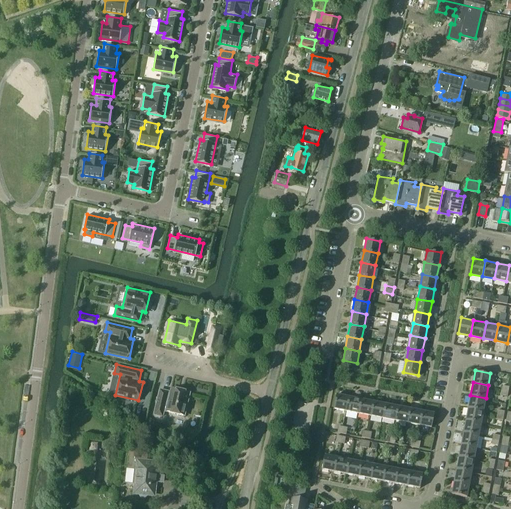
[(190,391),(171,386),(170,390),(160,387),(154,413),(163,415),(164,409),(185,414),(190,391)]
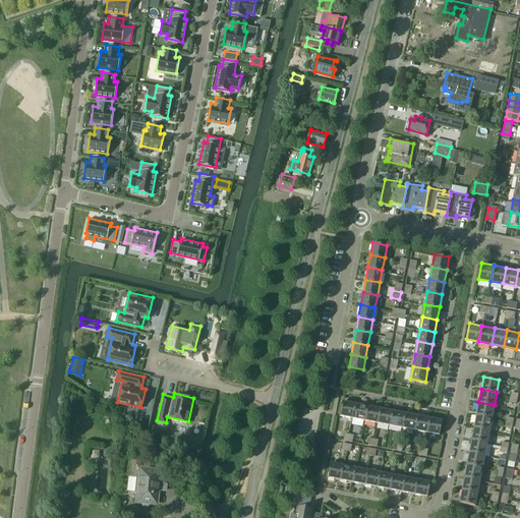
[(352,416),(355,402),(342,400),(340,414),(352,416)]
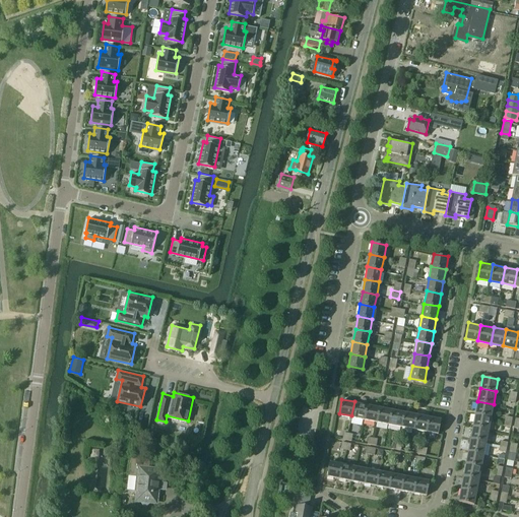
[(364,418),(367,404),(354,401),(351,415),(364,418)]
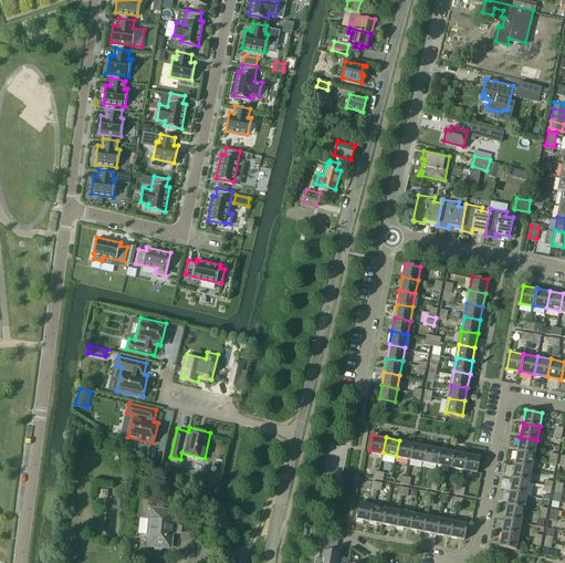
[(534,454),(537,440),(520,437),(518,450),(534,454)]
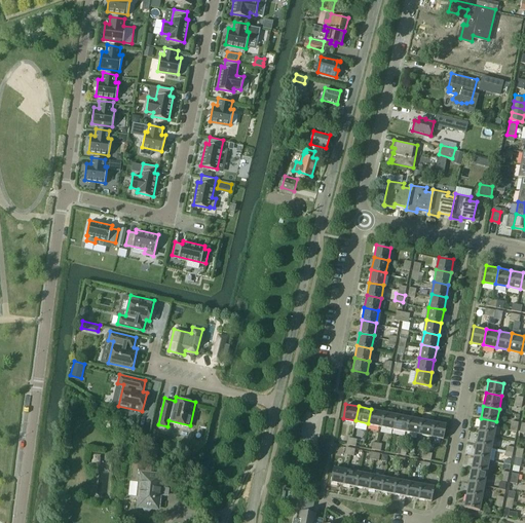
[(380,425),(383,411),(371,409),(368,423),(380,425)]
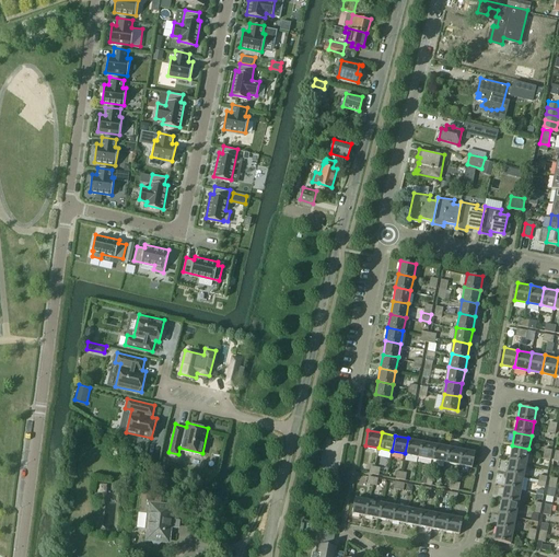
[(419,455),(421,440),(408,438),(405,453),(419,455)]
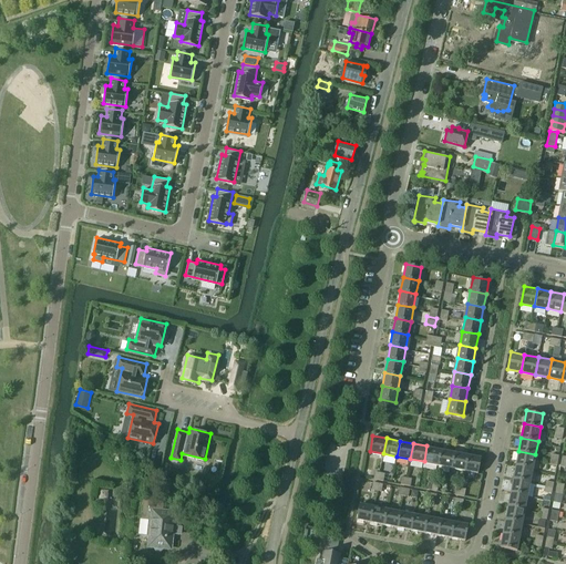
[(438,464),(441,449),(426,445),(424,461),(438,464)]
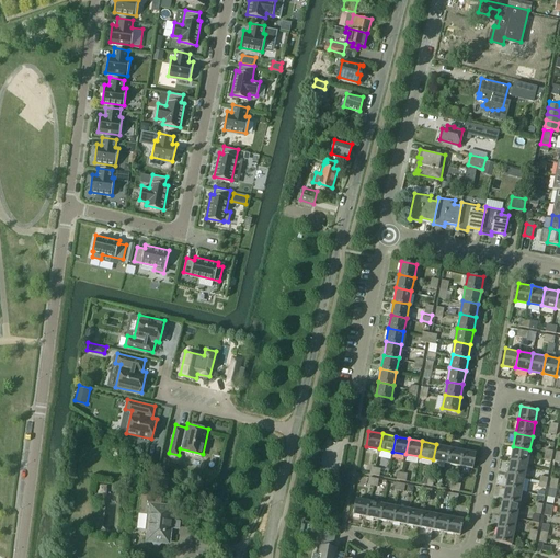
[(446,462),(449,446),(436,444),(433,459),(446,462)]
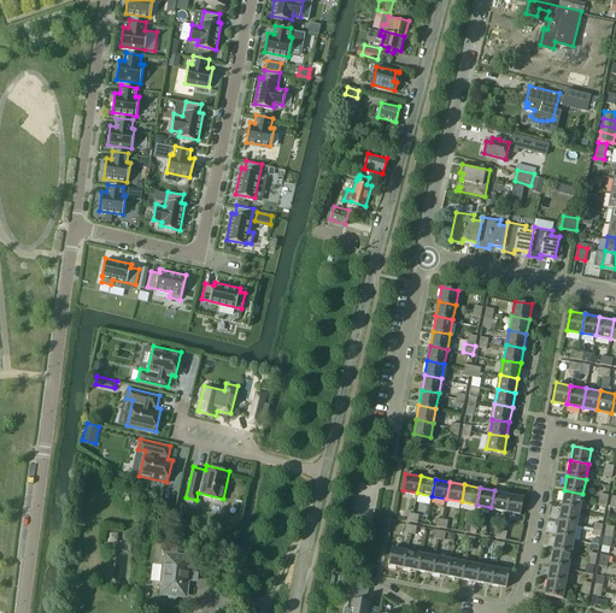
[(505,511),(509,493),(494,490),(491,507),(505,511)]
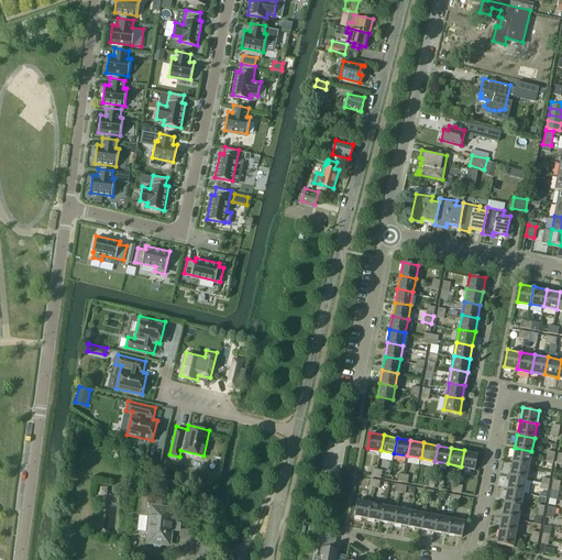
[(529,464),(531,451),(515,448),(511,461),(529,464)]
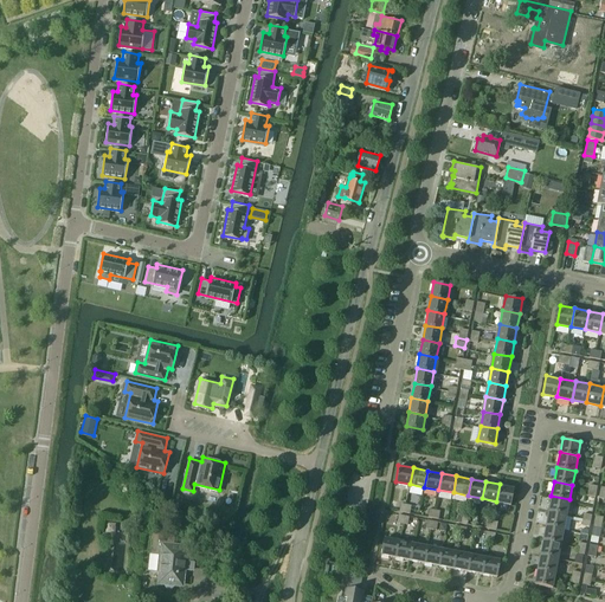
[(500,484),(496,502),(512,504),(514,487),(500,484)]
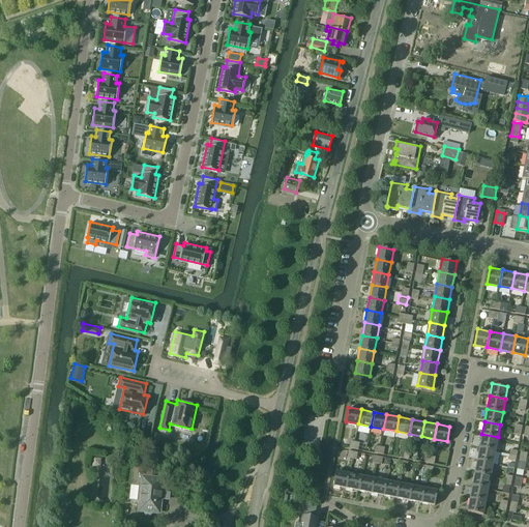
[(164,445),(168,439),(155,431),(151,437),(164,445)]
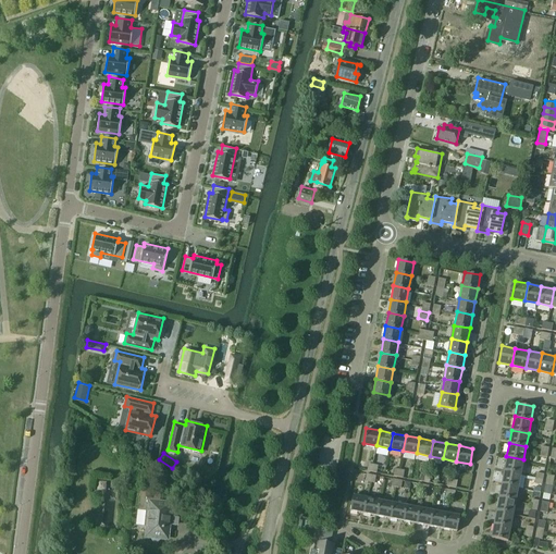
[(521,472),(523,459),(506,456),(504,469),(521,472)]
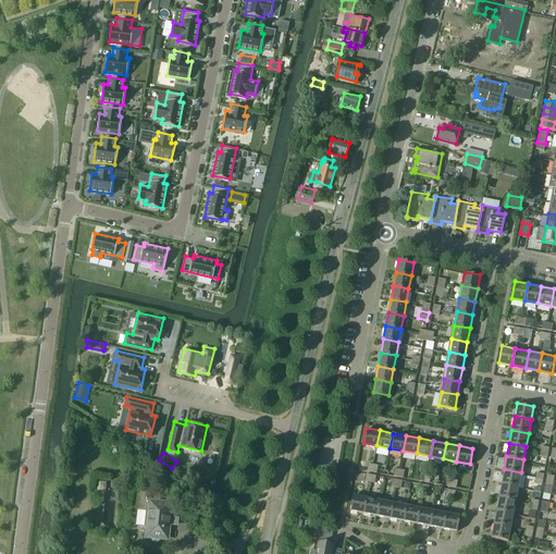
[(518,487),(521,472),(504,469),(502,483),(518,487)]
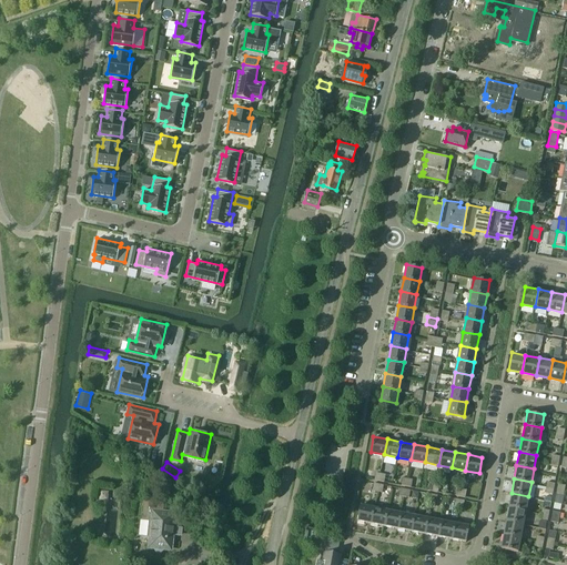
[(526,510),(528,496),(512,493),(508,506),(526,510)]
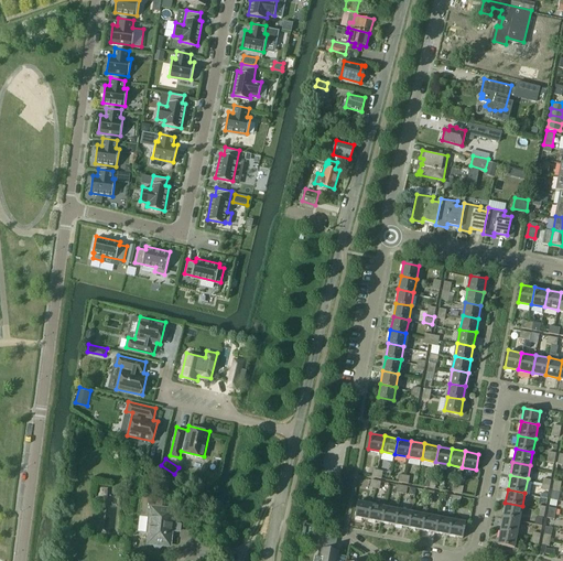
[(162,545),(172,546),(173,529),(181,530),(182,522),(174,521),(175,506),(162,505),(163,496),(141,493),(139,504),(139,515),(150,516),(147,543),(153,543),(154,545),(154,546),(155,547),(157,547),(158,547),(159,547),(160,547),(161,547),(162,546),(162,545)]
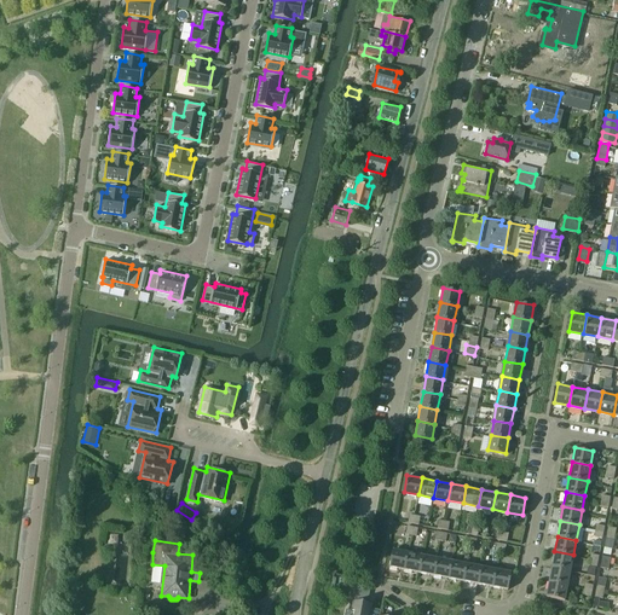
[(404,568),(408,551),(393,549),(390,566),(404,568)]
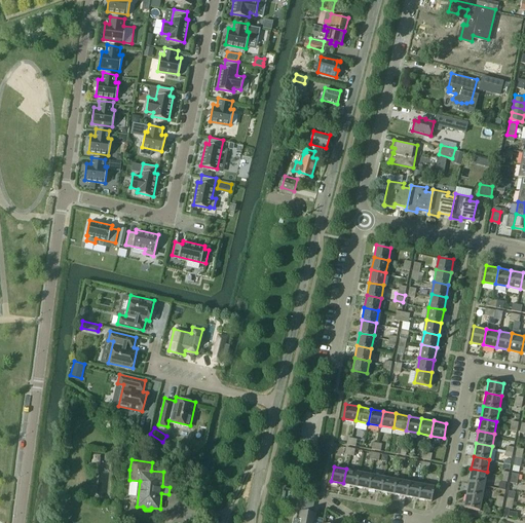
[(357,485),(359,471),(346,469),(343,483),(357,485)]
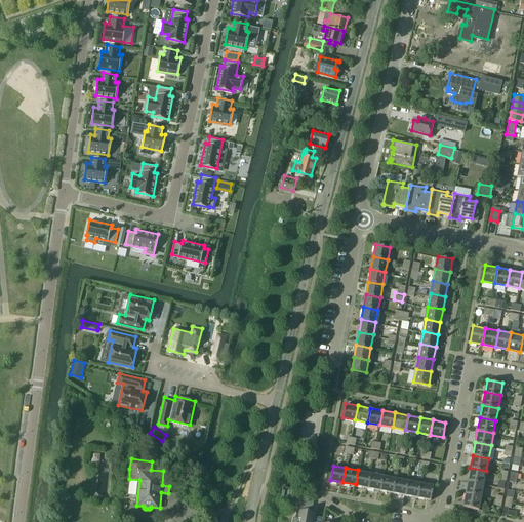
[(484,483),(486,471),(470,468),(468,480),(484,483)]
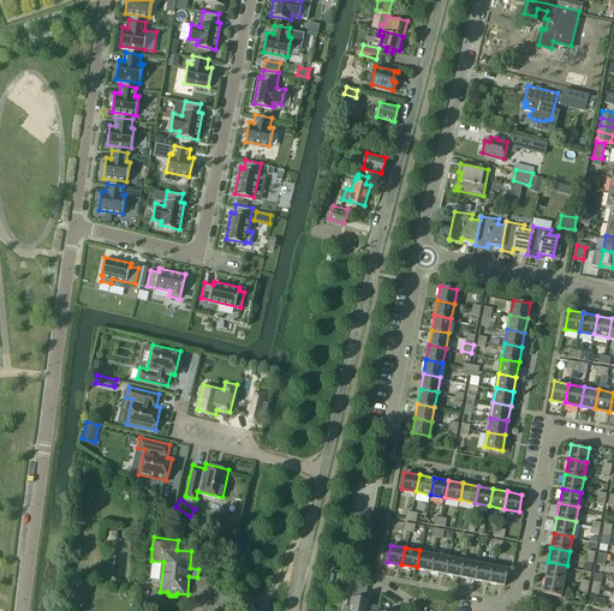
[(431,570),(434,553),(419,550),(417,567),(431,570)]
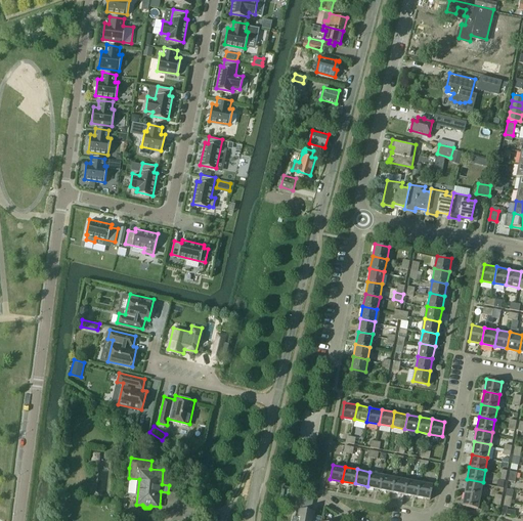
[(380,488),(383,474),(369,472),(367,486),(380,488)]
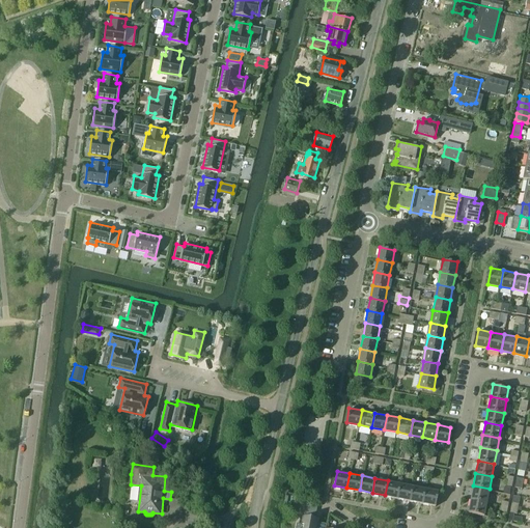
[(397,497),(400,482),(388,480),(385,495),(397,497)]
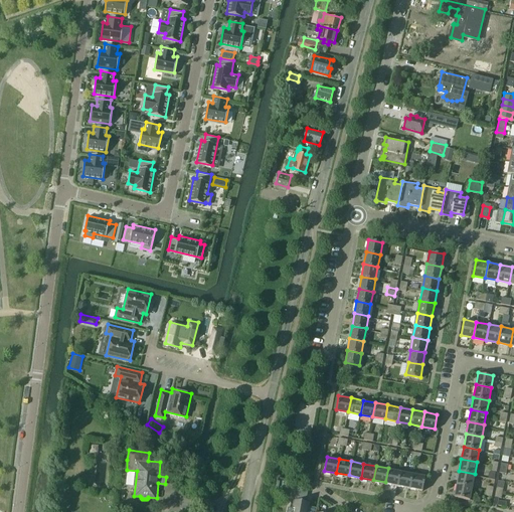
[(398,485),(400,471),(388,468),(385,482),(398,485)]
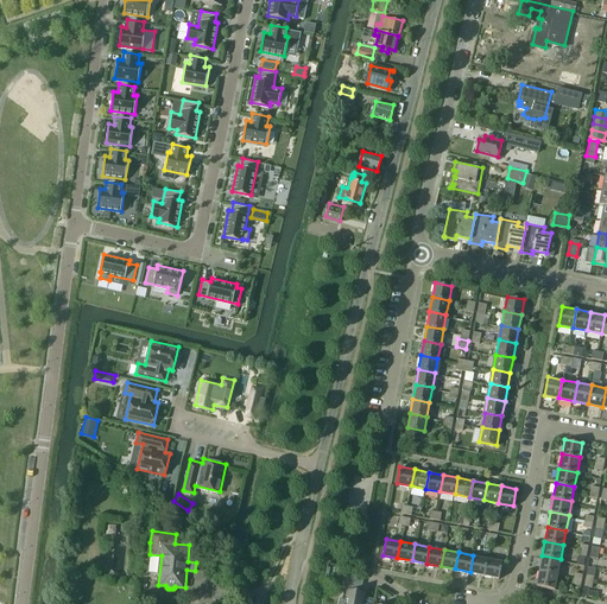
[(485,574),(487,558),(473,555),(470,572),(485,574)]
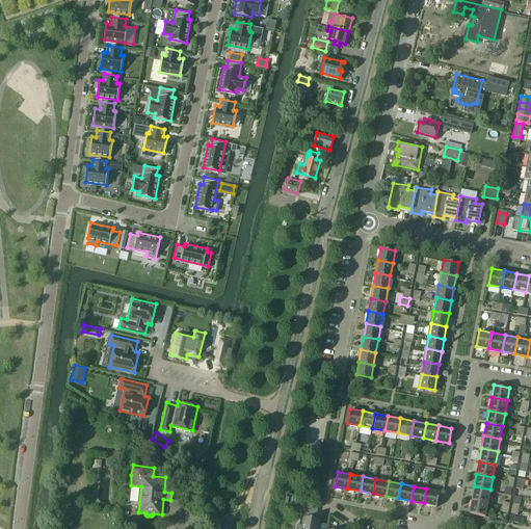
[(487,502),(490,490),(474,486),(472,499),(487,502)]
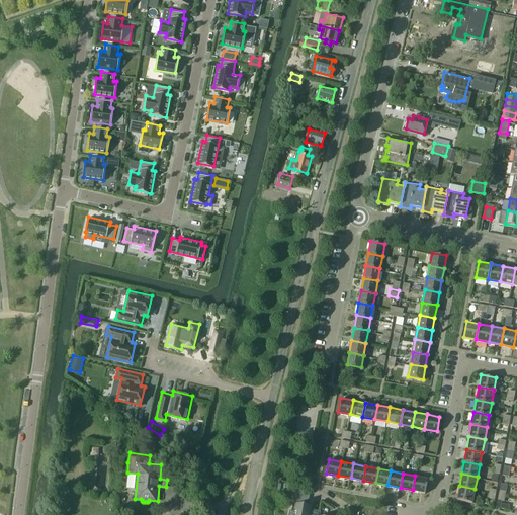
[(415,476),(413,490),(425,492),(428,478),(415,476)]
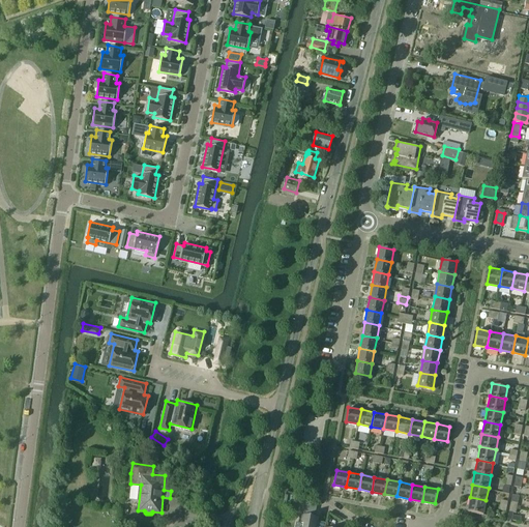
[(483,513),(486,500),(470,497),(467,510),(483,513)]
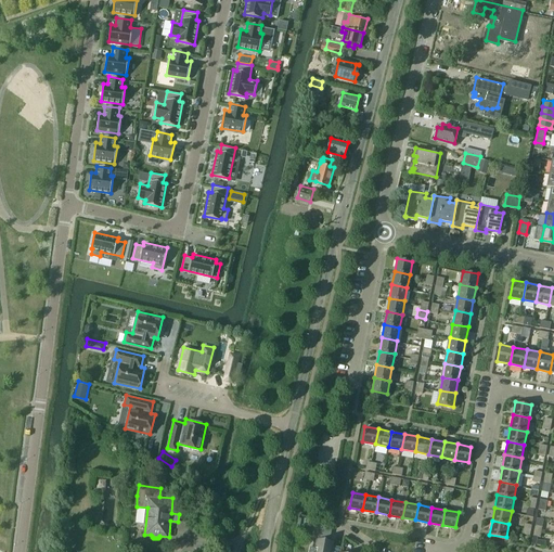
[(339,551),(342,546),(330,543),(331,533),(320,530),(319,538),(317,537),(316,546),(320,547),(318,551),(339,551)]
